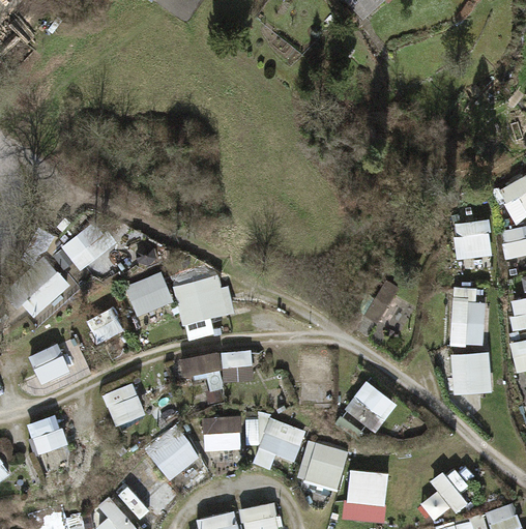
[(344,0),(360,20),(383,0),(344,0)]
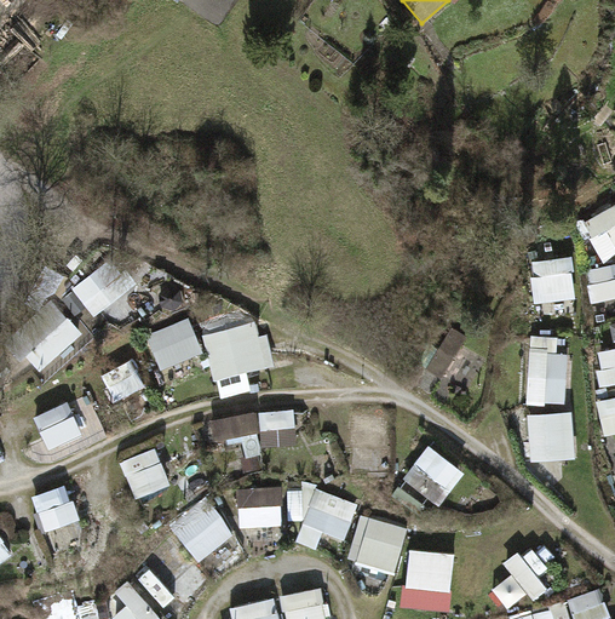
[(603,262),(614,253),(614,200),(579,224),(603,262)]
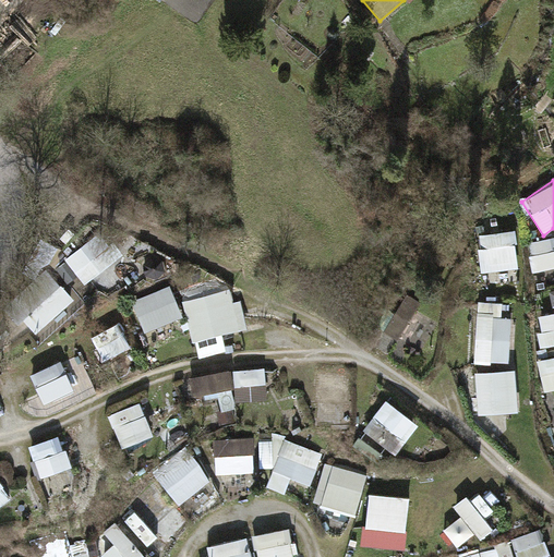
[(480,232),(481,273),(518,270),(516,230),(480,232)]
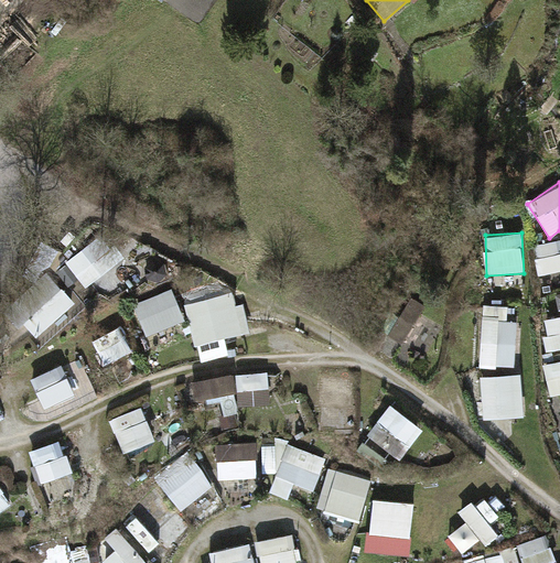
[(559,239),(535,245),(541,274),(559,270),(559,239)]
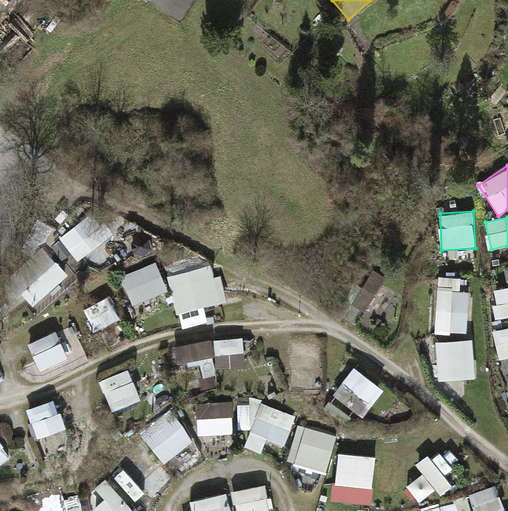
[(19,293),(39,312),(71,279),(52,259),(19,293)]
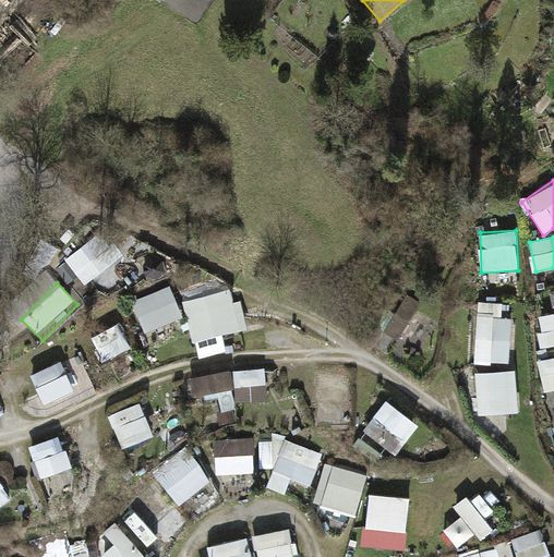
[(223,338),(245,330),(231,289),(182,304),(201,360),(228,351),(223,338)]
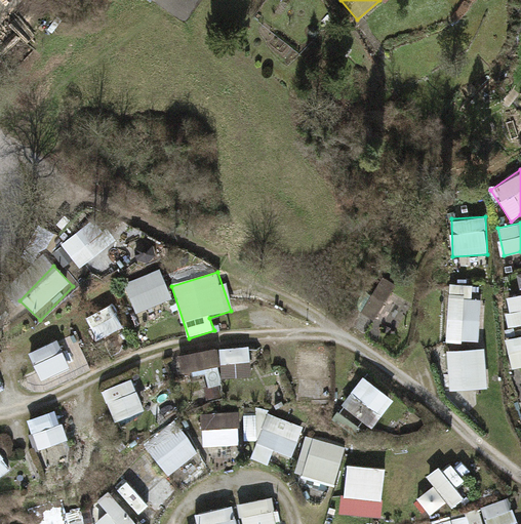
[(447,286),(447,340),(478,341),(479,286),(447,286)]
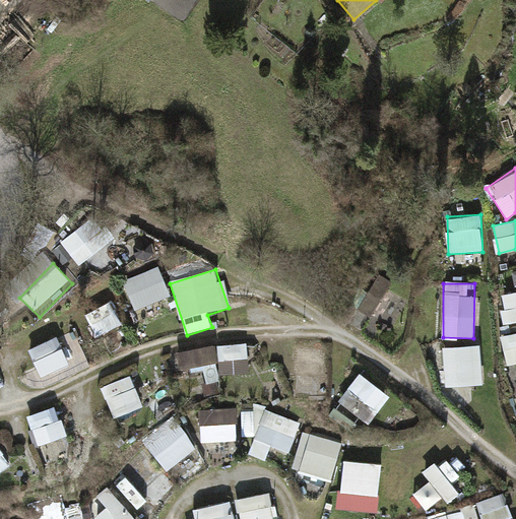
[(503,322),(515,321),(515,290),(501,292),(503,322)]
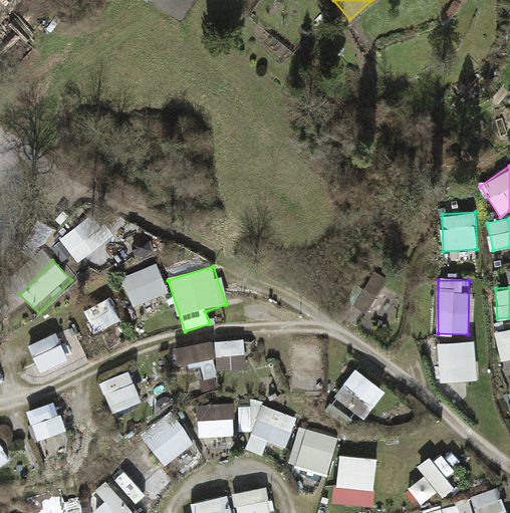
[(509,327),(495,330),(500,360),(509,358),(509,327)]
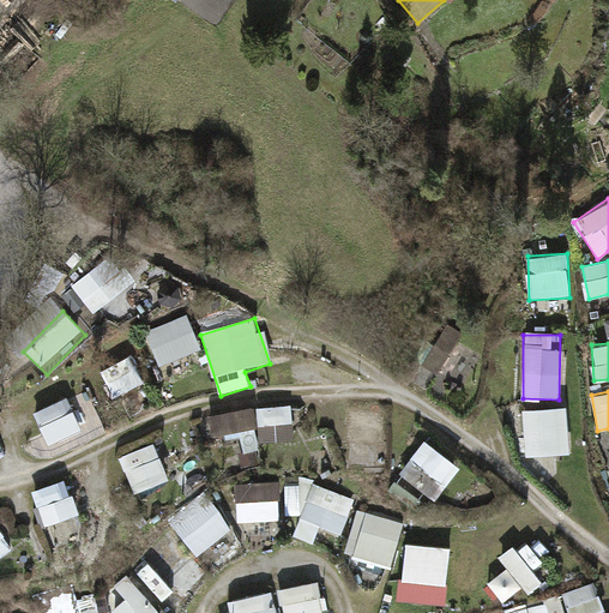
[(44,445),(80,436),(70,400),(34,409),(44,445)]
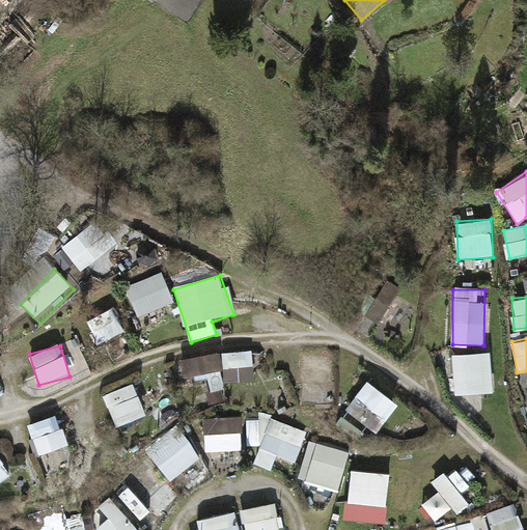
[(254,382),(252,350),(222,352),(224,384),(254,382)]
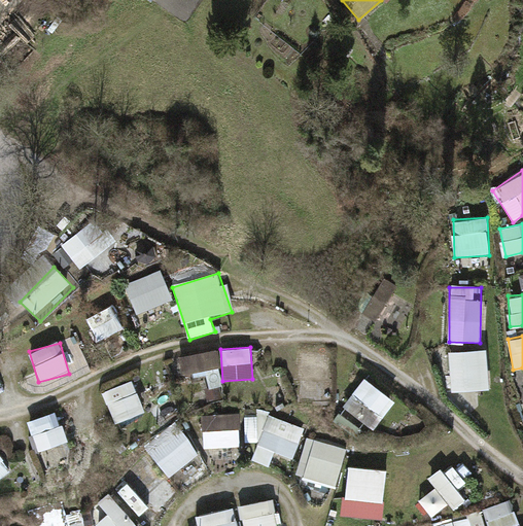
[(448,352),(450,393),(489,391),(488,350),(448,352)]
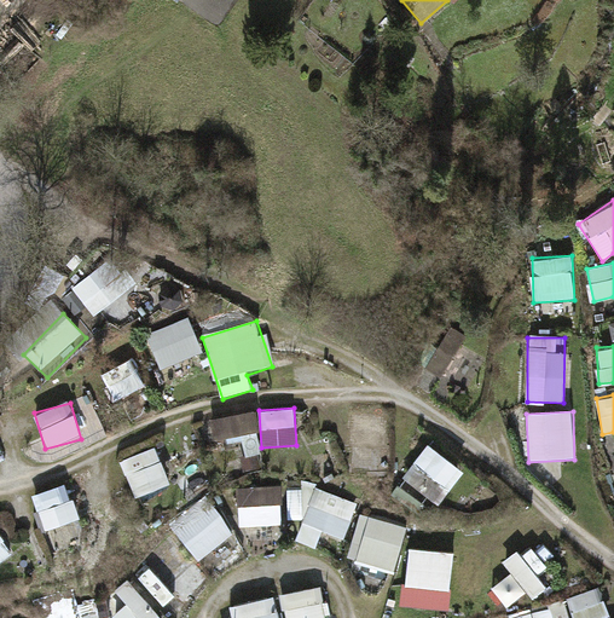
[(256,413),(208,416),(209,439),(243,438),(244,455),(259,454),(256,413)]
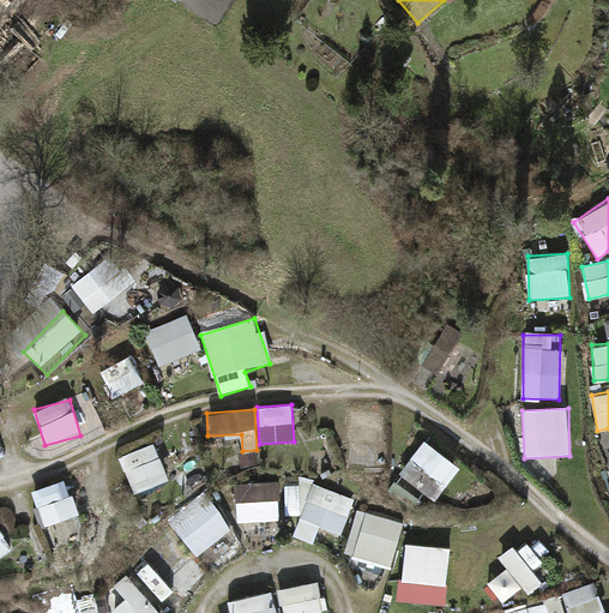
[(134,496),(169,481),(152,442),(118,457),(134,496)]
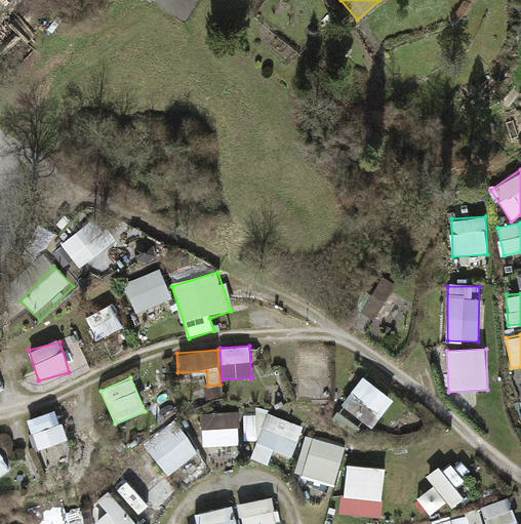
[(372,432),(395,403),(363,378),(341,406),(372,432)]
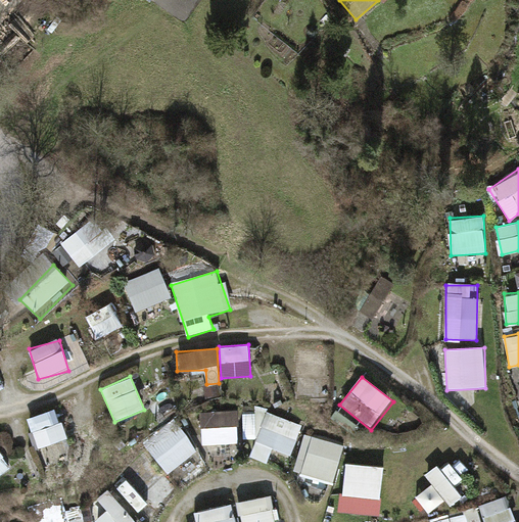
[(249,407),(239,434),(257,440),(251,457),(267,463),(272,449),(290,456),(301,426),(249,407)]
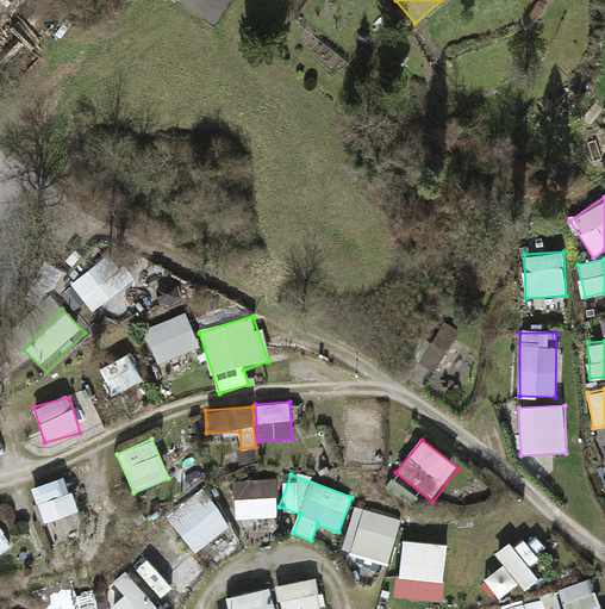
[(237,522),(278,520),(275,482),(235,484),(237,522)]
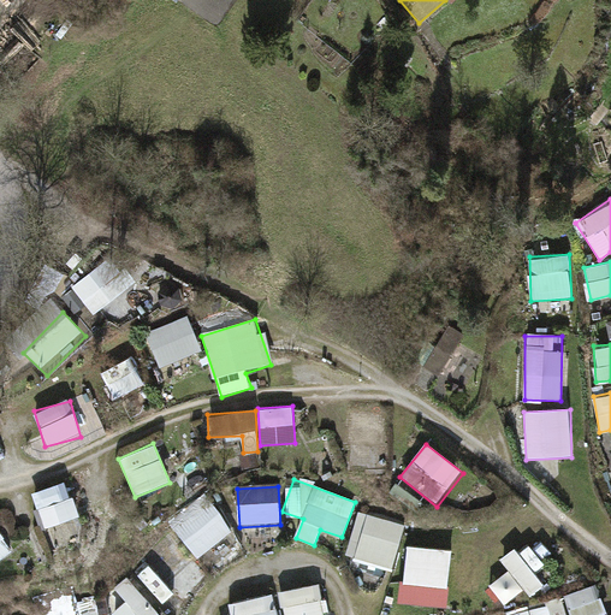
[(58,488),(34,495),(52,554),(76,547),(58,488)]
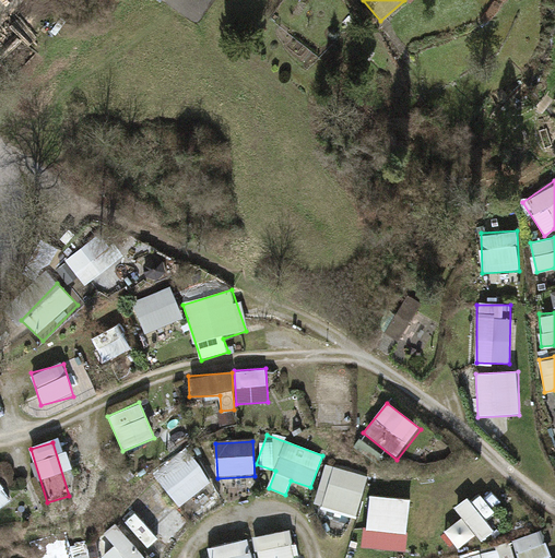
[(151,469),(176,508),(212,485),(187,446),(151,469)]
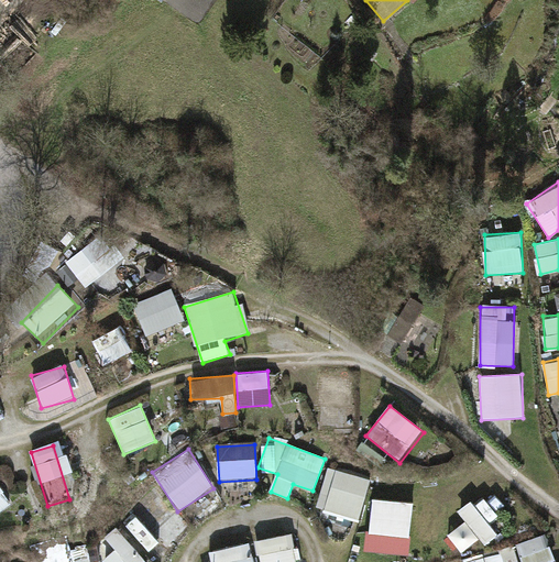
[(342,472),(333,515),(361,520),(370,477),(342,472)]
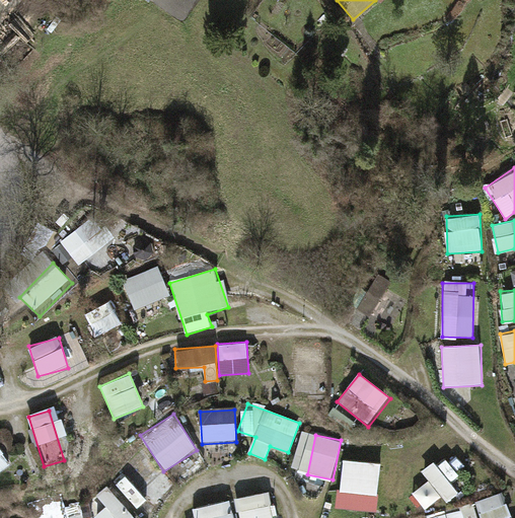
[(0,472),(10,468),(0,449),(0,472)]
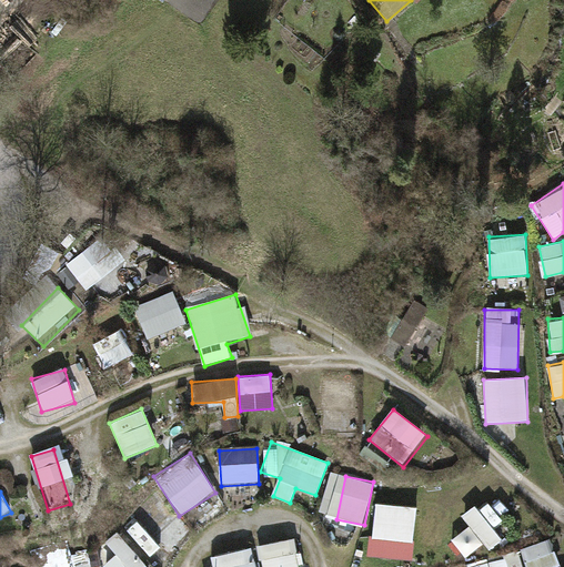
[(489,550),(507,536),(482,503),(463,517),(489,550)]
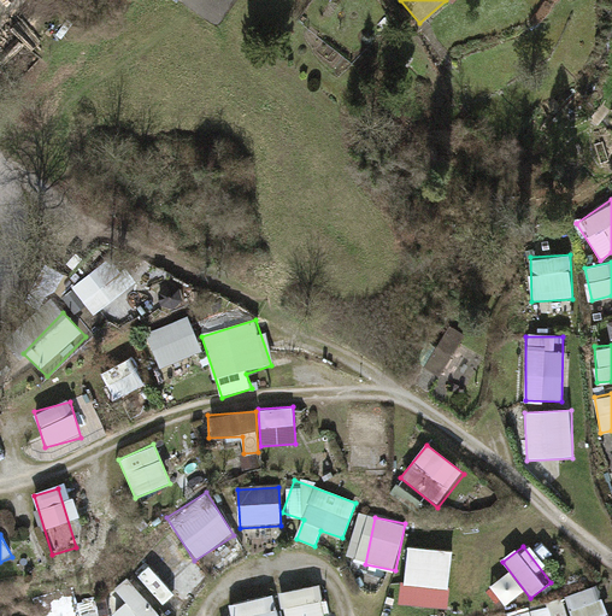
[(147,564),(136,573),(162,603),(172,596),(147,564)]
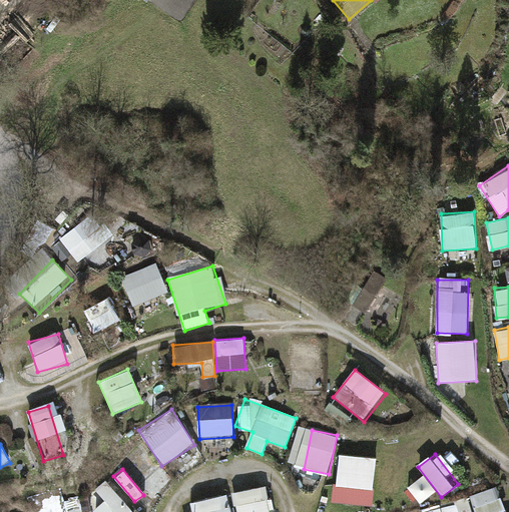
[(84,498),(95,511),(132,511),(106,480),(84,498)]
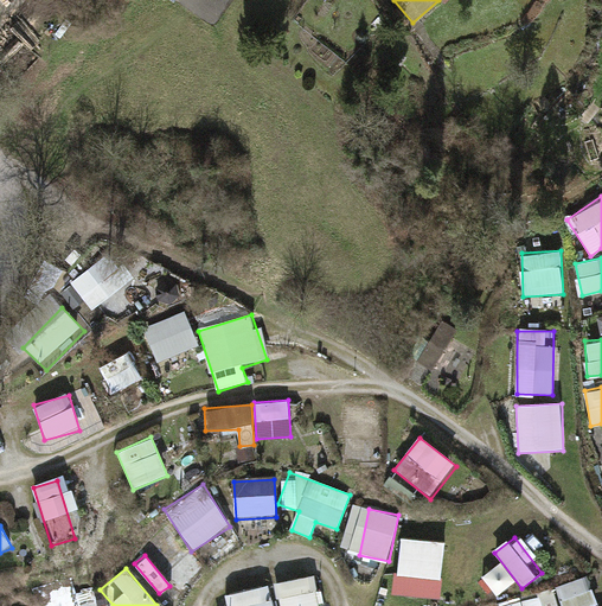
[(322,605),(315,573),(273,582),(277,605),(322,605)]
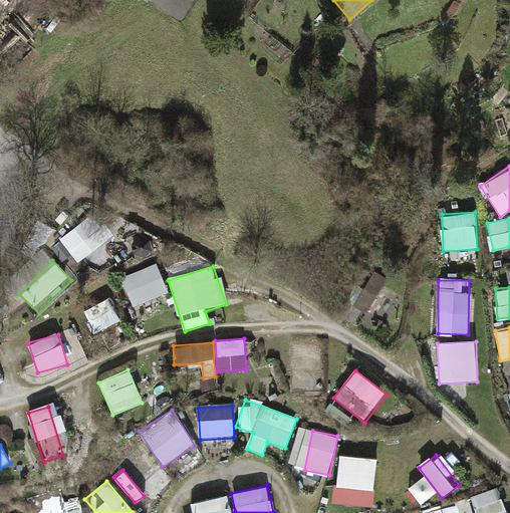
[(476,512),(504,512),(496,488),(471,495),(476,512)]
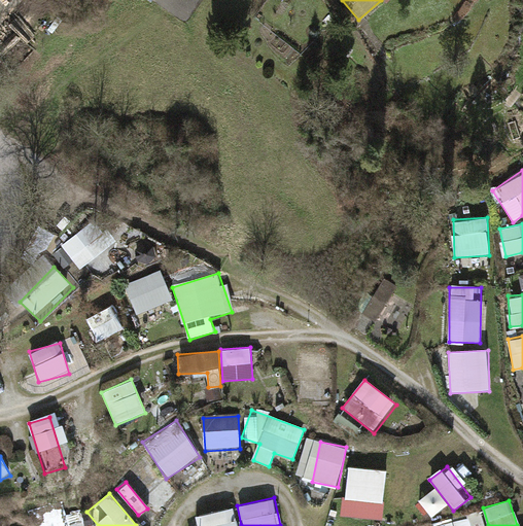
[(34,525),(84,525),(80,505),(33,516),(34,525)]
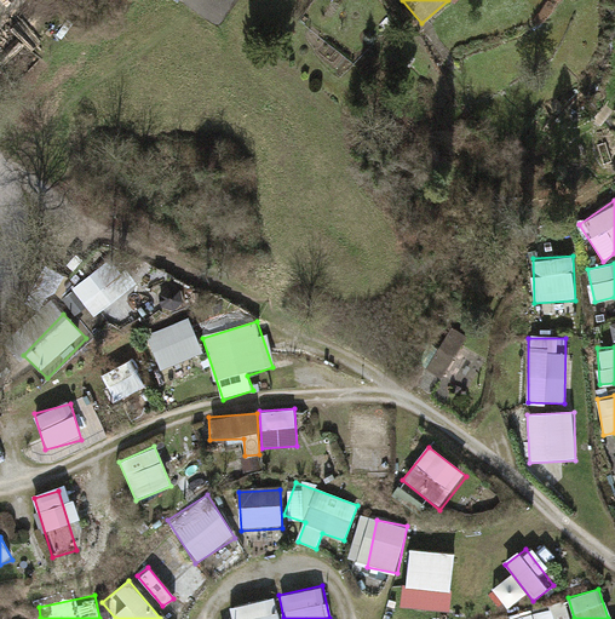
[(225,606),(226,618),(280,618),(279,600),(225,606)]
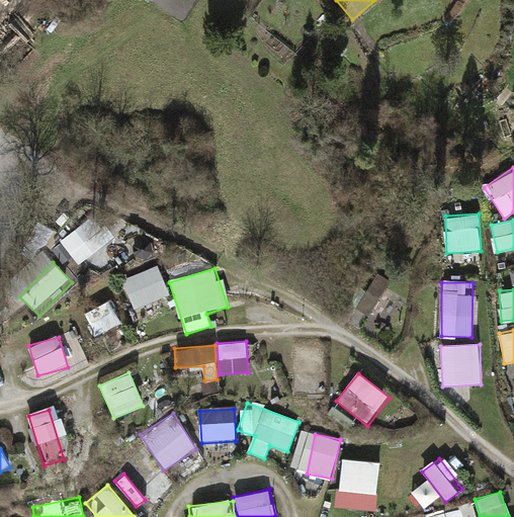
[(447,516),(478,516),(475,501),(446,508),(447,516)]
